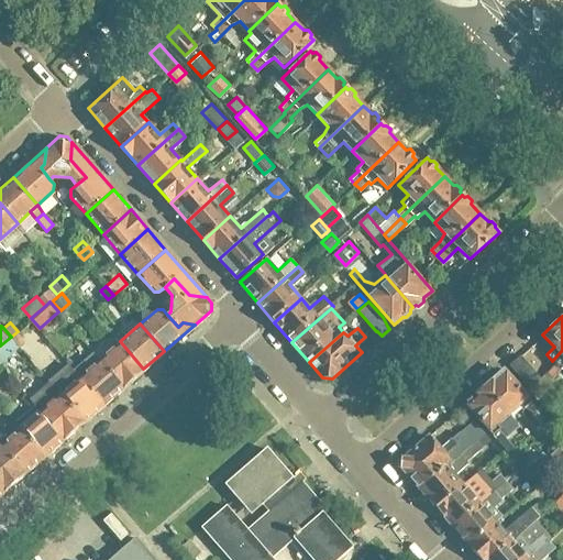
[(0,363),(20,348),(19,347),(11,337),(0,346),(0,363)]
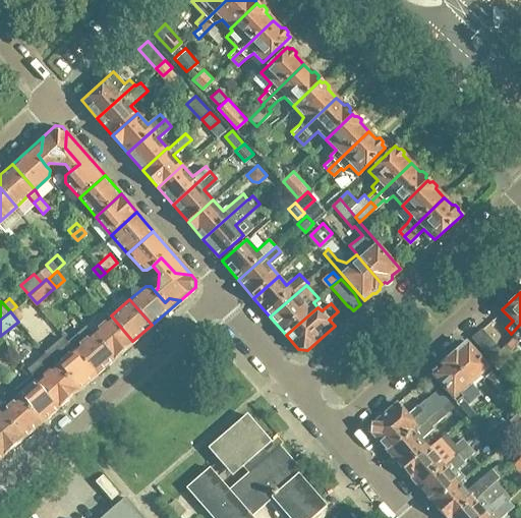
[(132,341),(111,315),(93,332),(114,357),(132,341)]
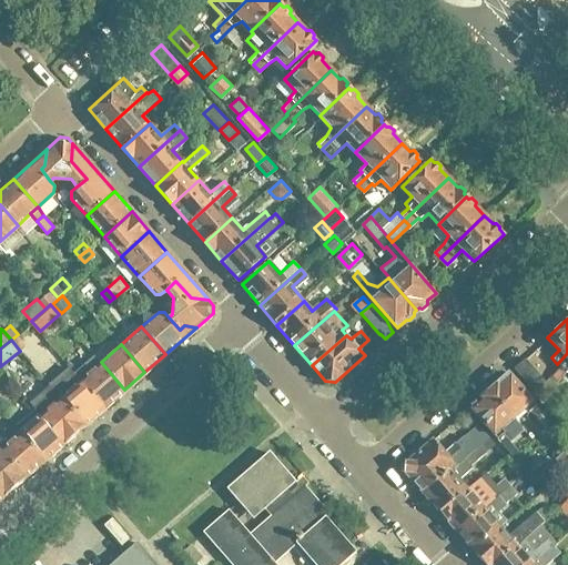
[(567,353),(557,364),(558,365),(550,373),(556,377),(565,370),(566,372),(567,370),(567,353)]
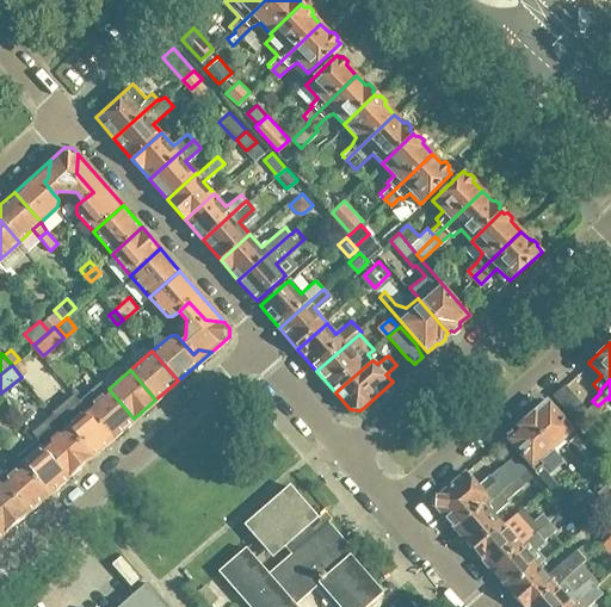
[(134,419),(109,389),(102,381),(80,400),(87,407),(112,438),(134,419)]
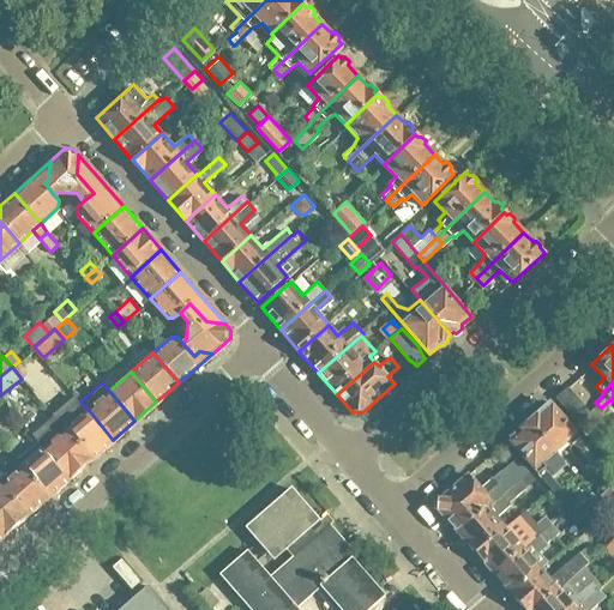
[(589,410),(567,385),(555,396),(577,421),(589,410)]
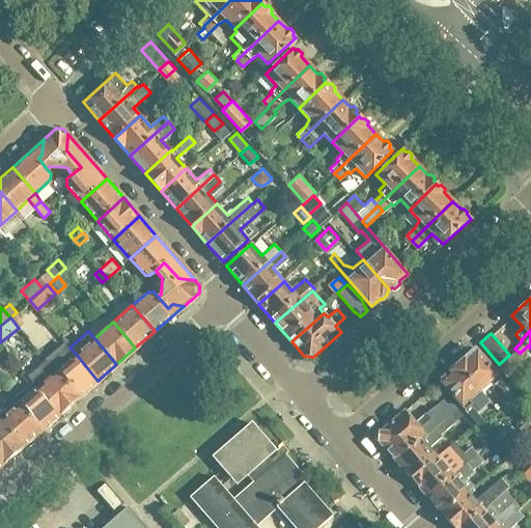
[(70,348),(65,343),(47,359),(57,370),(79,396),(98,381),(76,354),(70,348)]
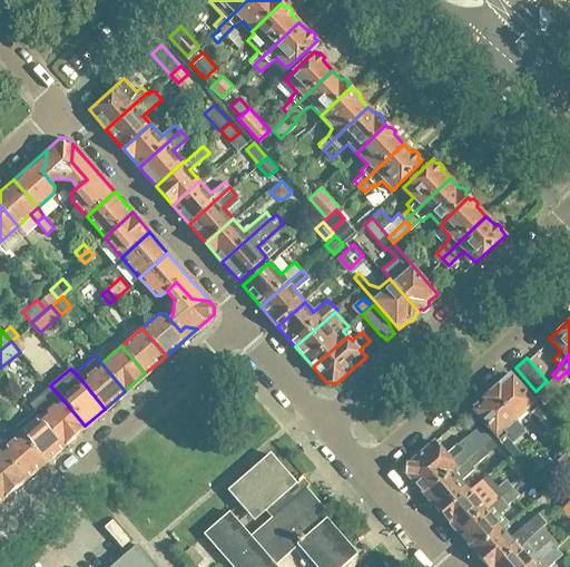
[(553,423),(509,373),(500,381),(495,380),(491,384),(491,389),(489,390),(514,419),(527,408),(529,411),(538,417),(548,429),(553,423)]
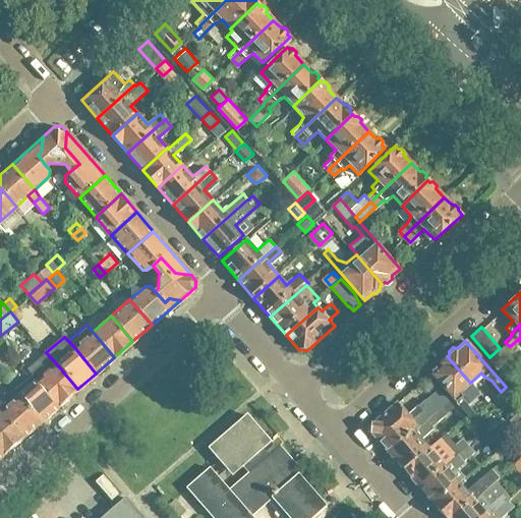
[(470,383),(447,356),(445,358),(442,357),(438,361),(438,365),(429,372),(470,418),(475,414),(466,403),(462,395),(460,392),(470,383)]
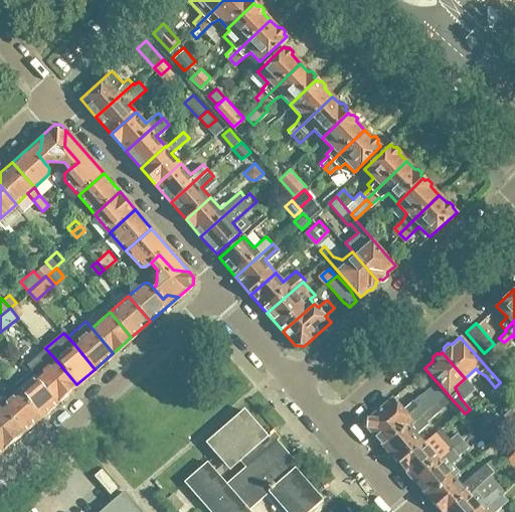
[(76,384),(55,359),(37,375),(58,400),(76,384)]
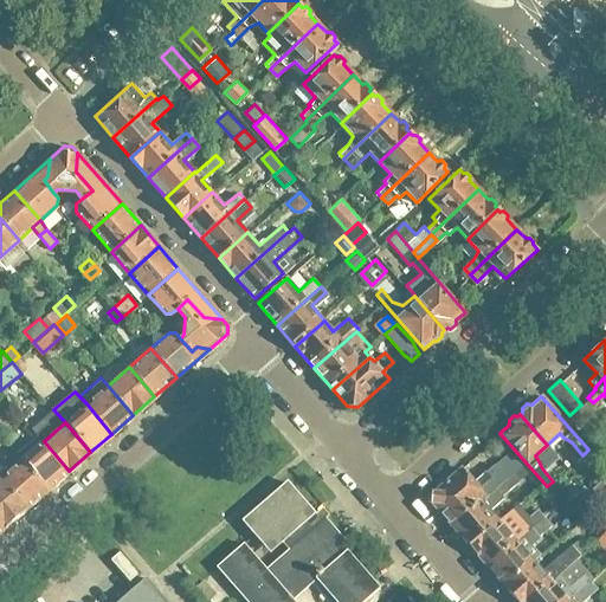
[(69,471),(44,441),(38,434),(17,453),(23,459),(47,490),(69,471)]
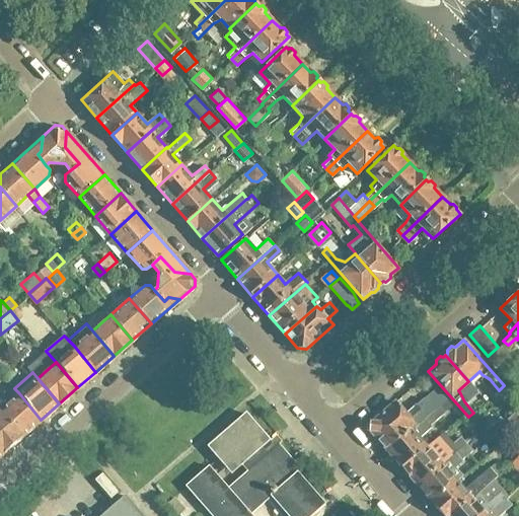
[(386,450),(439,404),(446,398),(435,386),(404,412),(394,399),(370,421),(369,431),(386,450)]
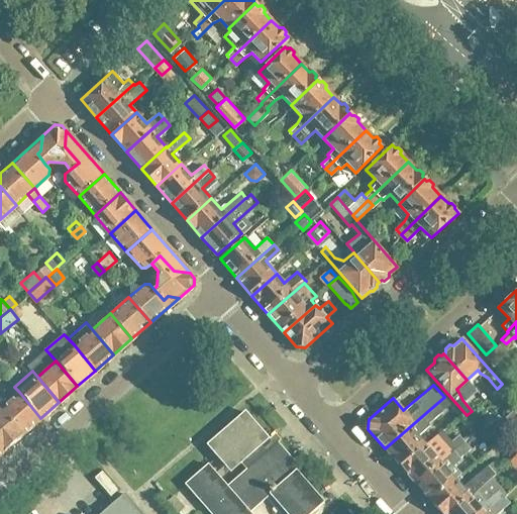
[(40,418),(19,392),(1,408),(22,433),(40,418)]
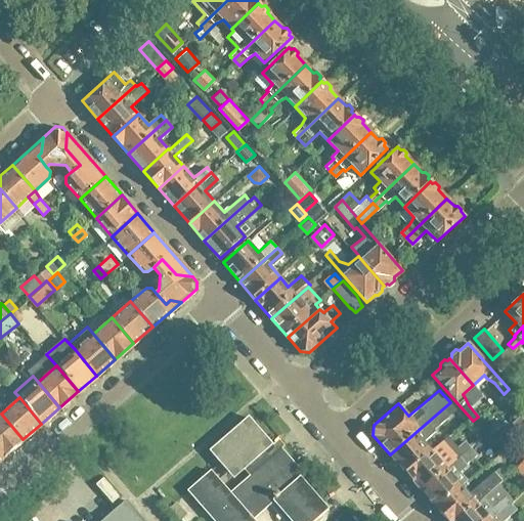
[(435,445),(428,437),(436,429),(434,427),(448,414),(443,408),(390,454),(405,472),(435,445)]
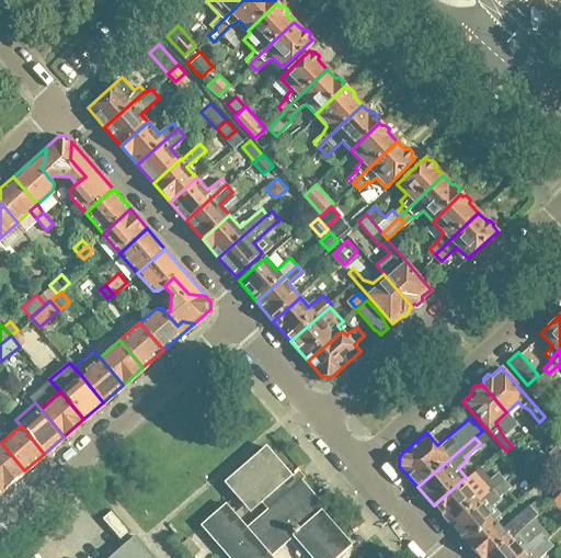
[(24,470),(1,443),(0,443),(0,481),(4,488),(24,470)]
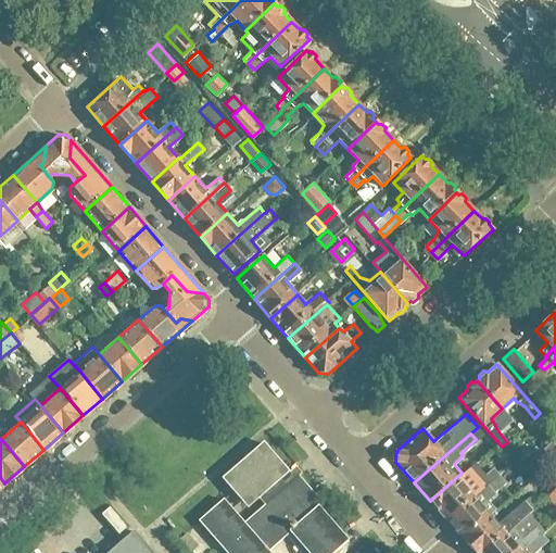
[(543,448),(555,461),(555,460),(555,443),(552,439),(543,448)]
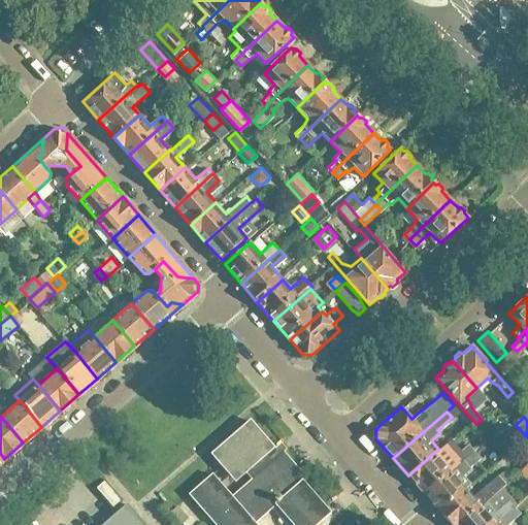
[(257,524),(255,522),(275,503),(294,524),(314,524),(330,511),(302,479),(305,477),(283,450),(269,461),(264,455),(273,446),(251,419),(211,453),(222,465),(233,456),(252,477),(231,495),(211,472),(188,493),(216,524),(257,524)]
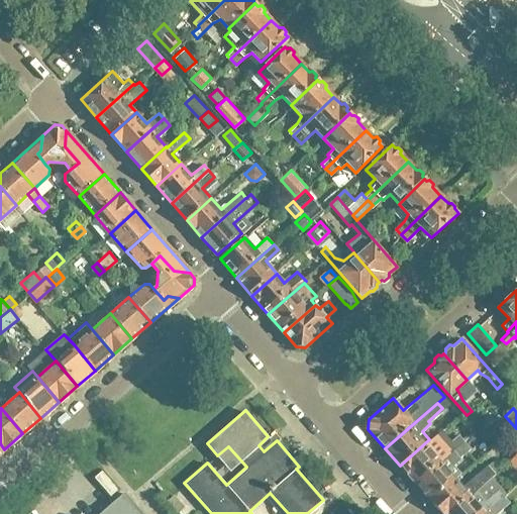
[(496,415),(479,429),(488,439),(505,425),(496,415)]
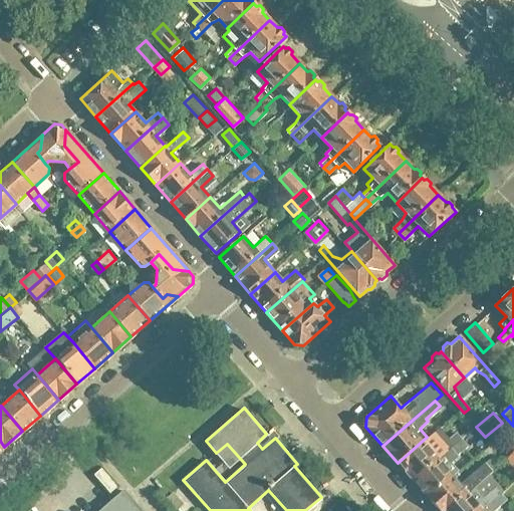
[(413,480),(461,438),(455,431),(448,438),(438,427),(427,437),(398,463),(413,480)]
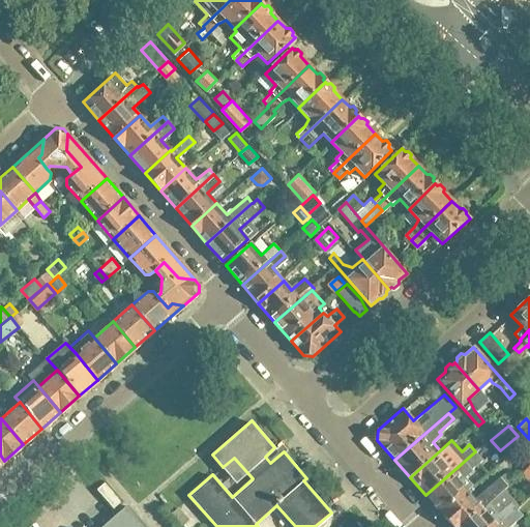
[(466,490),(472,485),(464,474),(481,459),(475,451),(425,495),(441,513),(466,490)]
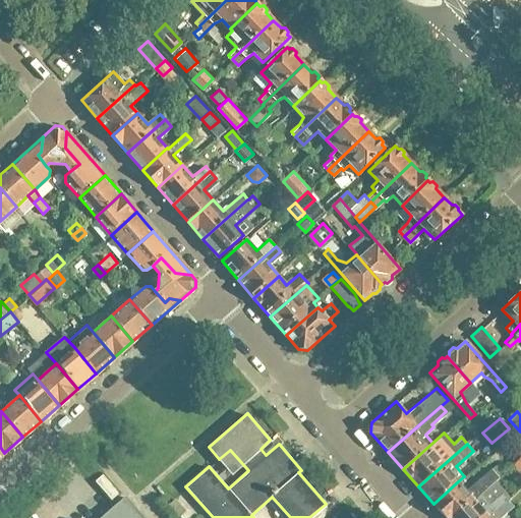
[(445,517),(449,517),(495,480),(504,471),(497,463),(465,490),(458,481),(433,504),(445,517)]
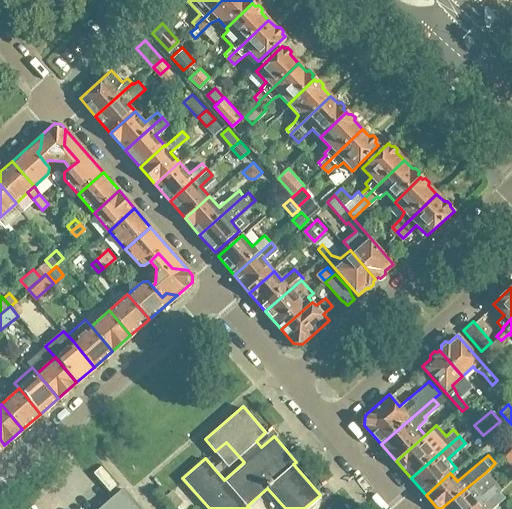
[(115,482),(100,464),(92,471),(108,489),(115,482)]
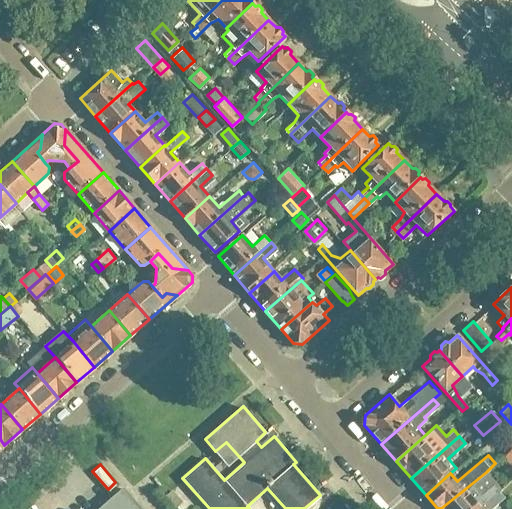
[(498,487),(486,472),(441,508),(472,508),(497,487),(498,487)]
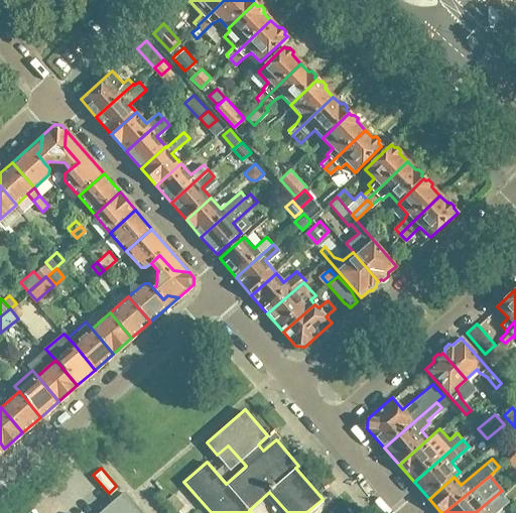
[(143,512),(123,490),(96,512),(143,512)]
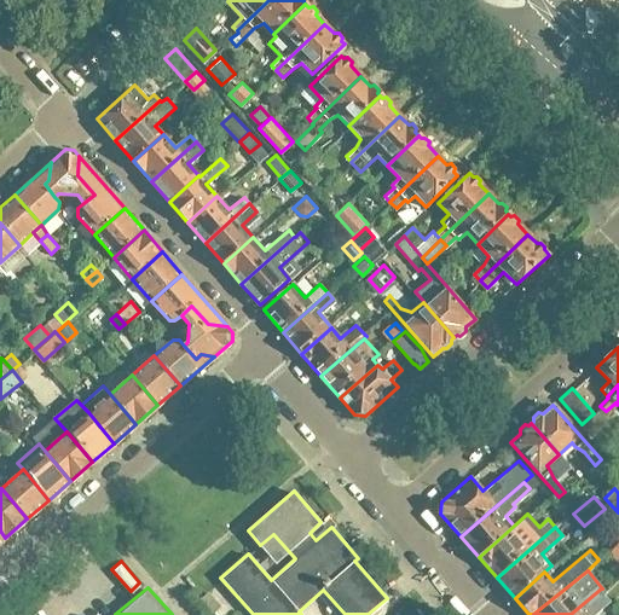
[(591,614),(609,599),(601,589),(571,614),(591,614)]
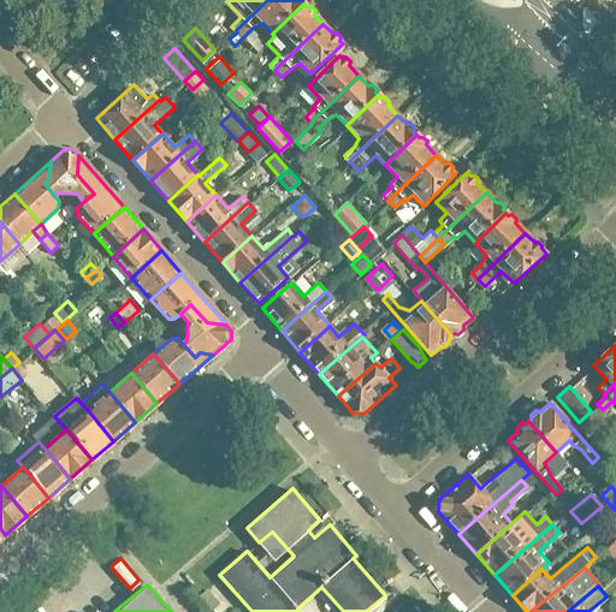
[(207,587),(197,595),(209,608),(219,600),(207,587)]
